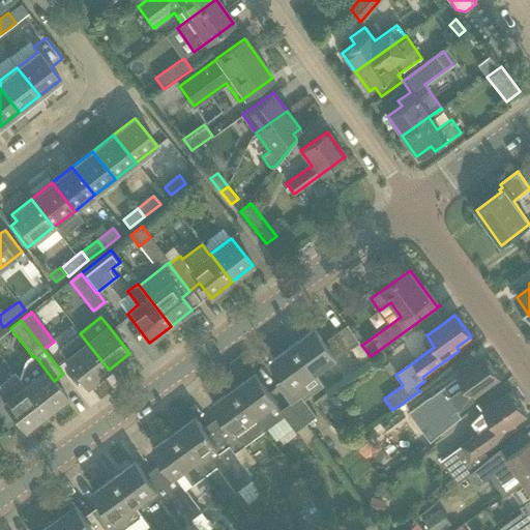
[(315,329),(294,345),(316,375),(351,348),(360,342),(348,326),(325,343),(315,329)]
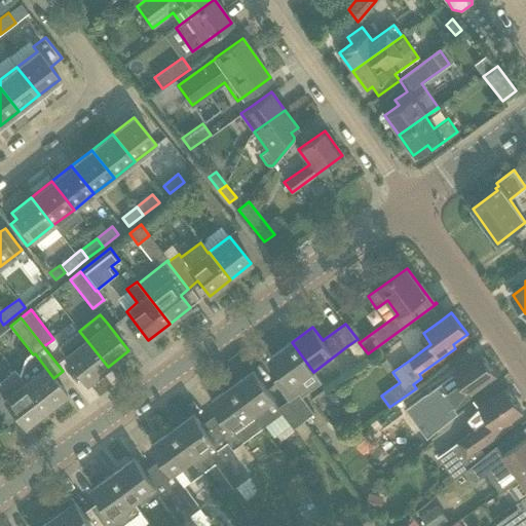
[(78,331),(85,340),(65,355),(87,383),(108,367),(79,331),(78,331)]
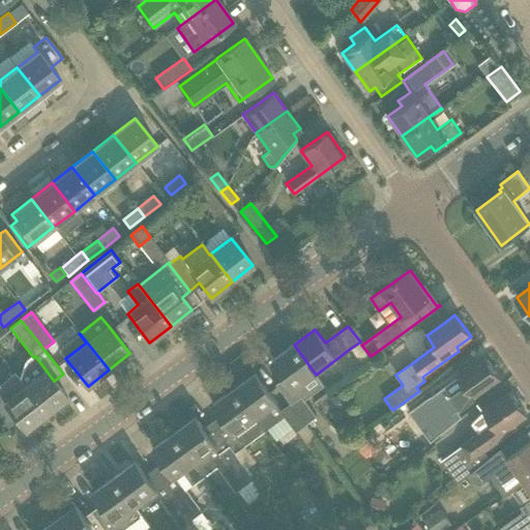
[(357,356),(350,362),(356,371),(363,365),(372,358),(371,356),(361,345),(362,345),(360,342),(351,348),(357,356)]
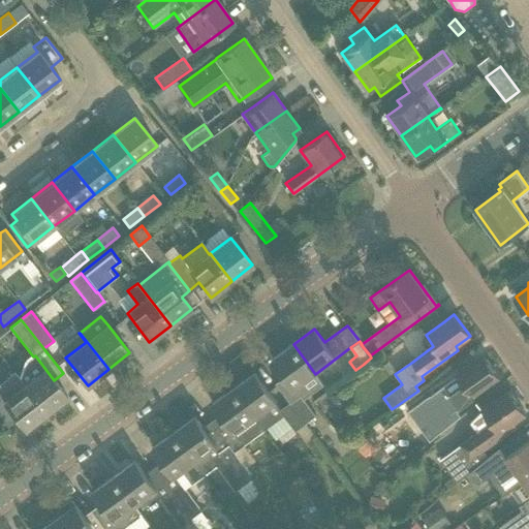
[(315,374),(293,344),(272,360),(293,390),(315,374)]
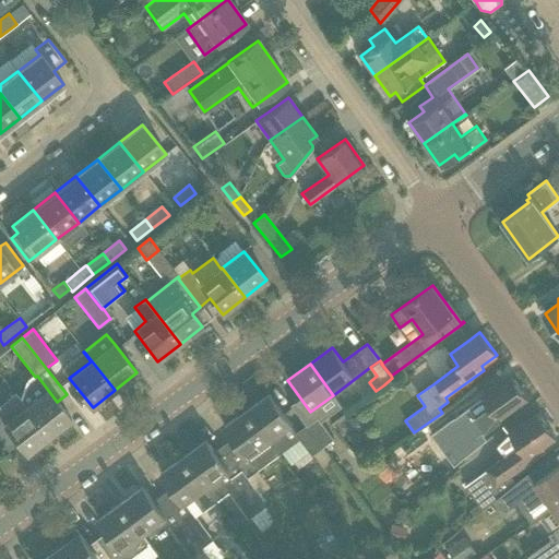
[(37,376),(35,377),(27,382),(21,401),(49,437),(71,419),(57,402),(37,376)]
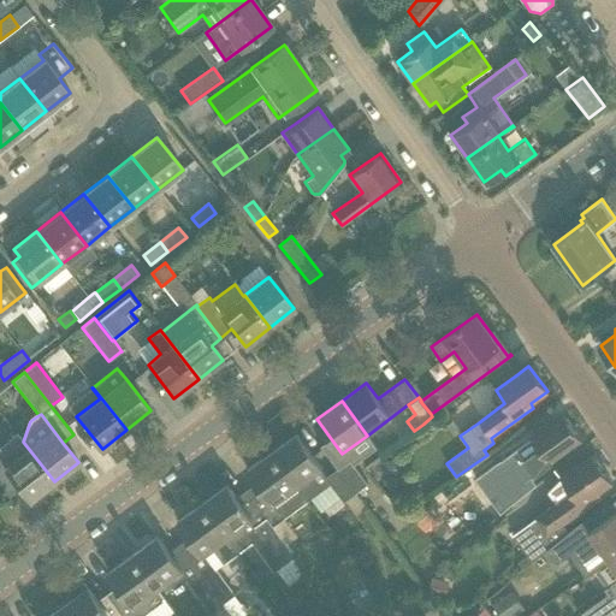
[(564,415),(532,438),(533,439),(505,460),(511,468),(522,484),(523,485),(552,463),(550,460),(581,438),(564,415)]
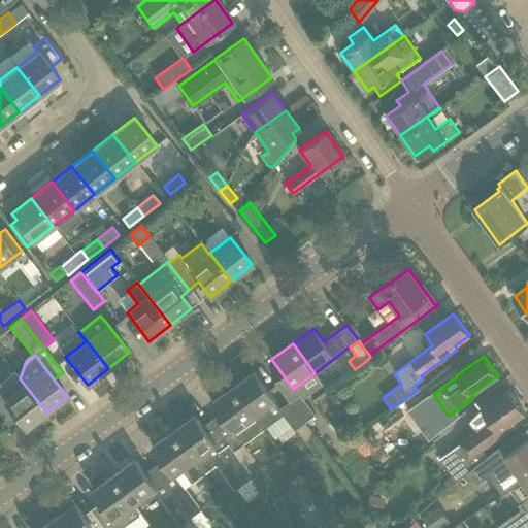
[(46,413),(20,378),(14,371),(6,377),(8,378),(0,385),(0,395),(26,429),(46,413)]
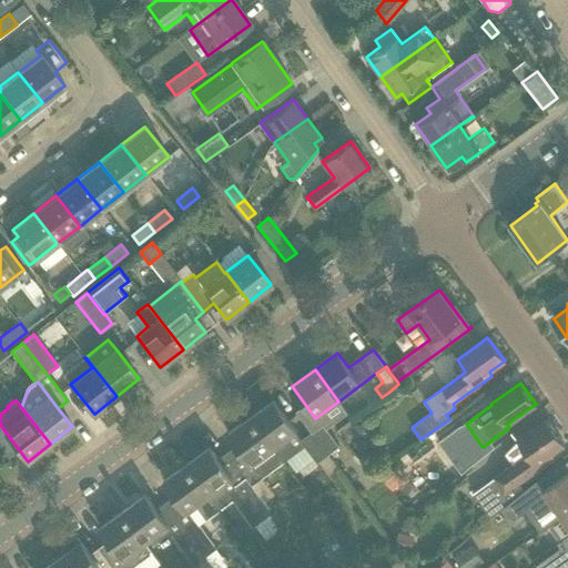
[(273,399),(251,417),(283,462),(305,446),(317,463),(328,454),(312,432),(302,439),(273,399)]
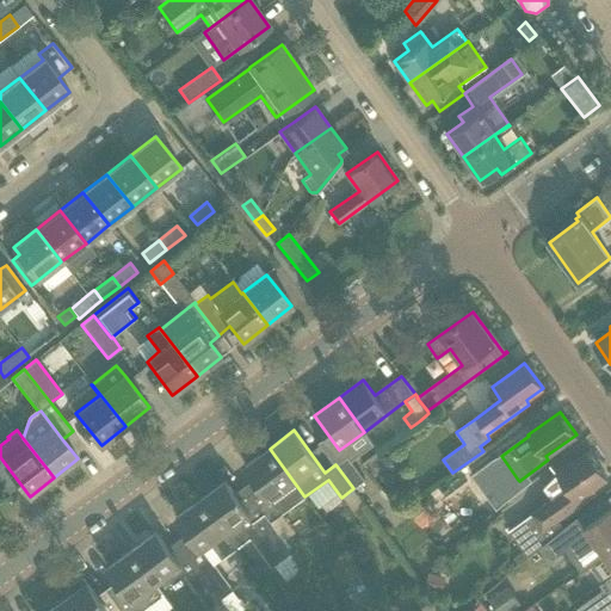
[(304,497),(270,449),(245,467),(258,483),(247,491),(283,539),(284,539),(295,531),(282,513),(304,497)]
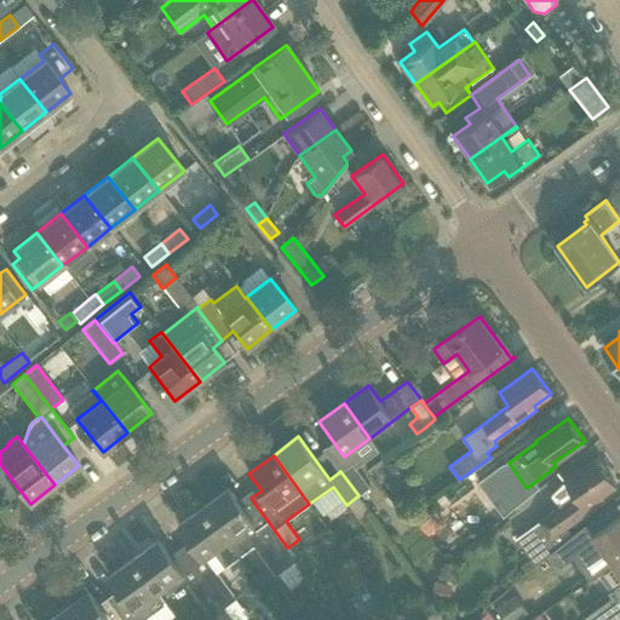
[(540,522),(517,539),(535,566),(549,556),(560,546),(574,534),(568,526),(606,499),(602,494),(615,484),(597,458),(566,481),(551,495),(561,509),(540,522)]
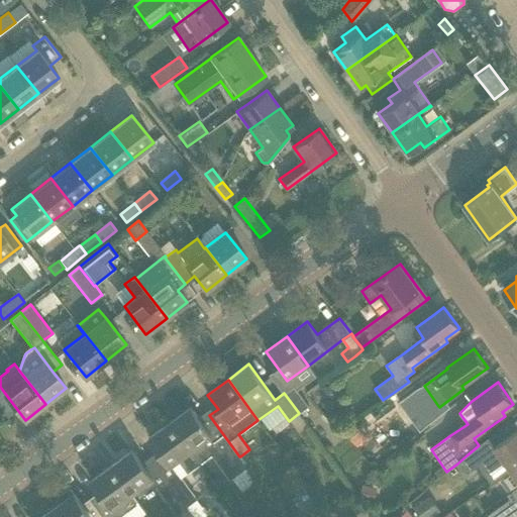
[(284,393),(299,413),(309,406),(293,386),(284,393)]
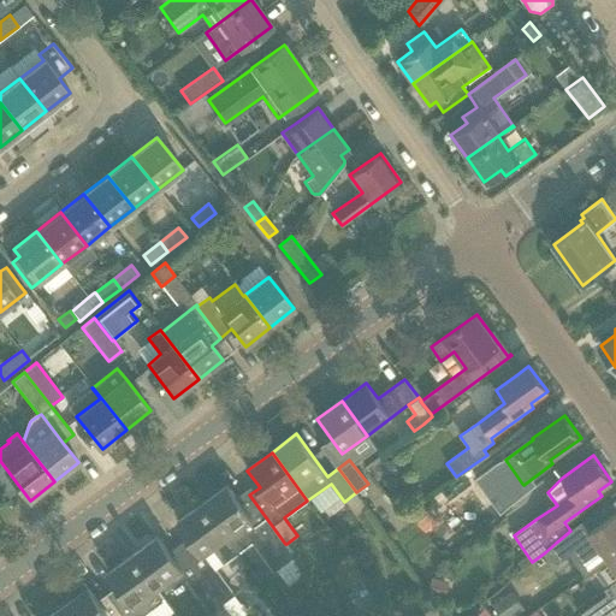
[(395,460),(377,462),(379,478),(397,475),(395,460)]
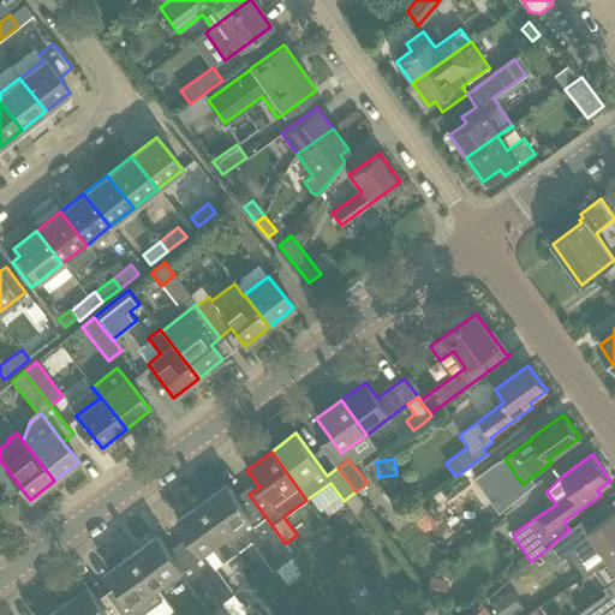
[(226,484),(202,502),(238,551),(251,541),(274,571),(294,555),(286,543),(285,543),(249,494),(239,501),(226,484)]
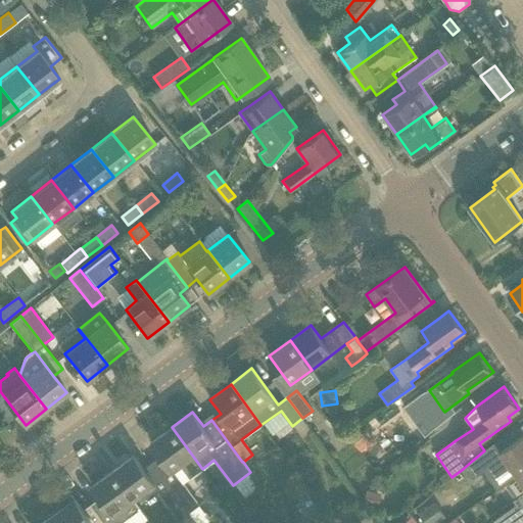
[(202,469),(172,427),(151,442),(173,472),(181,467),(189,479),(202,469)]
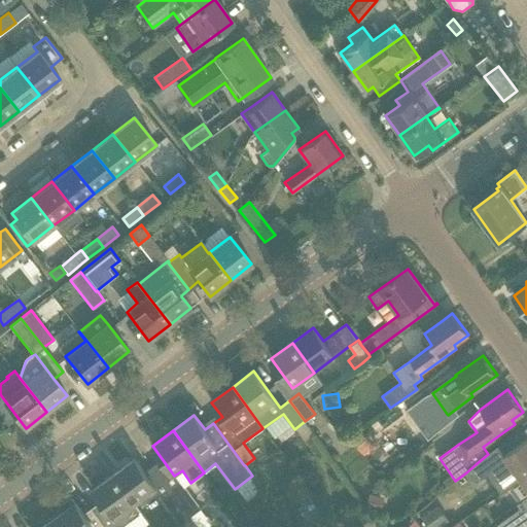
[(358,431),(350,440),(364,455),(373,446),(358,431)]
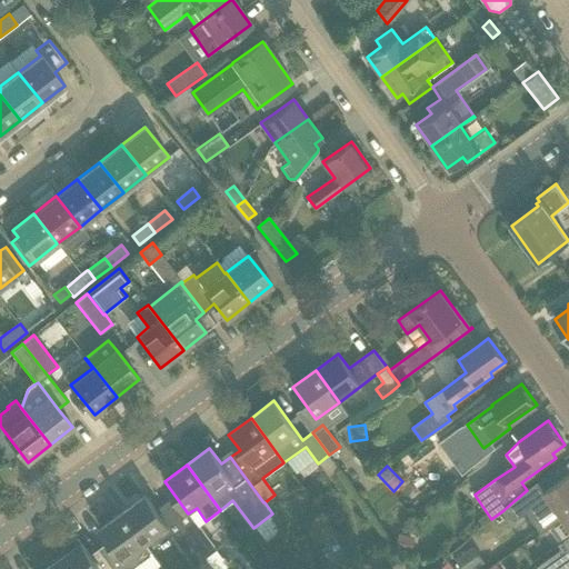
[(568,473),(543,492),(545,492),(562,518),(568,513),(568,473)]
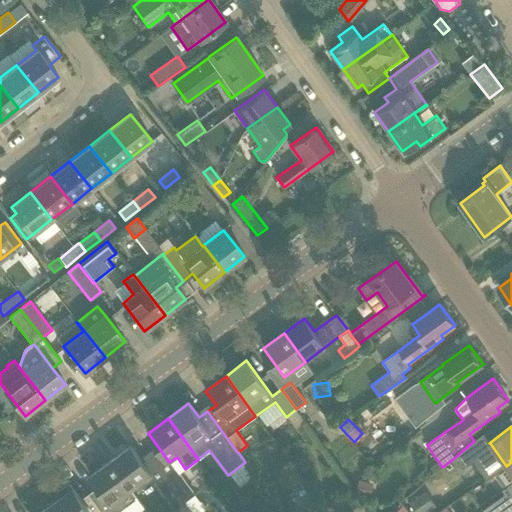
[(131,446),(111,460),(132,490),(152,475),(131,446)]
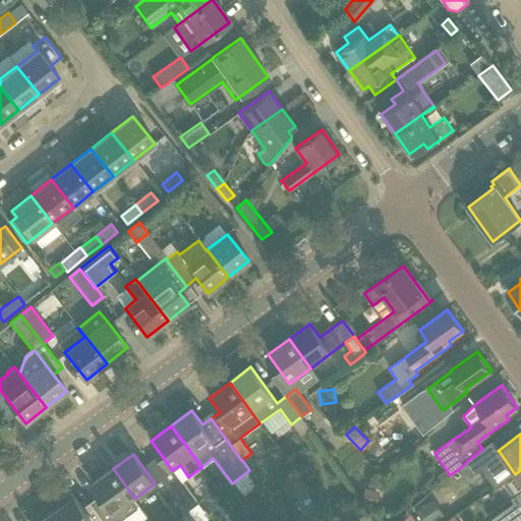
[(134,499),(113,468),(92,483),(116,517),(110,520),(120,520),(138,508),(137,507),(139,506),(134,499)]
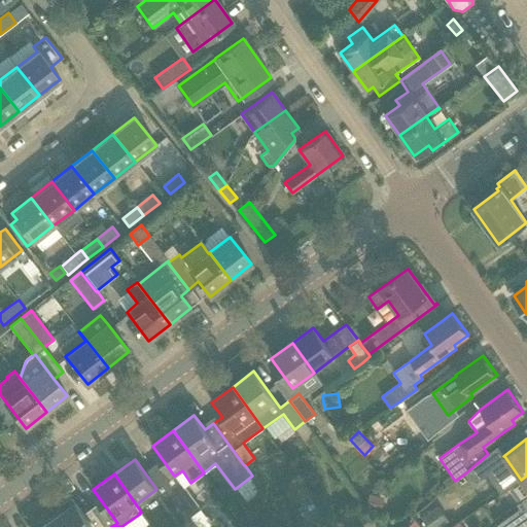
[(497,526),(526,526),(526,476),(521,480),(526,488),(526,495),(518,502),(517,503),(520,508),(496,524),(497,526)]
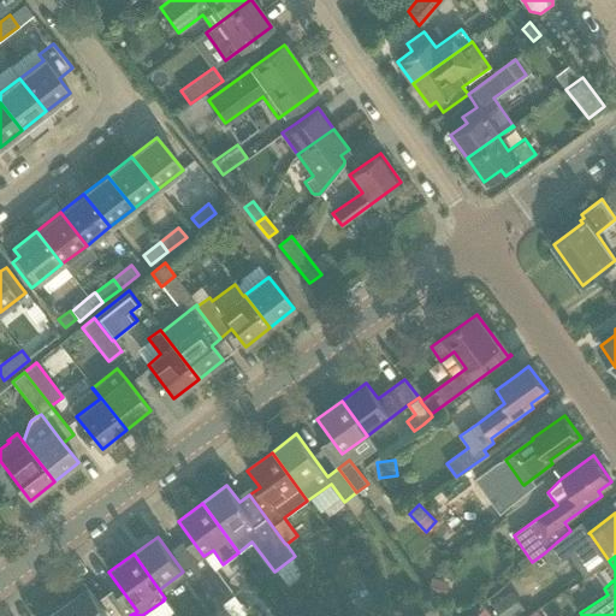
[(235,594),(209,563),(200,572),(223,603),(235,594)]
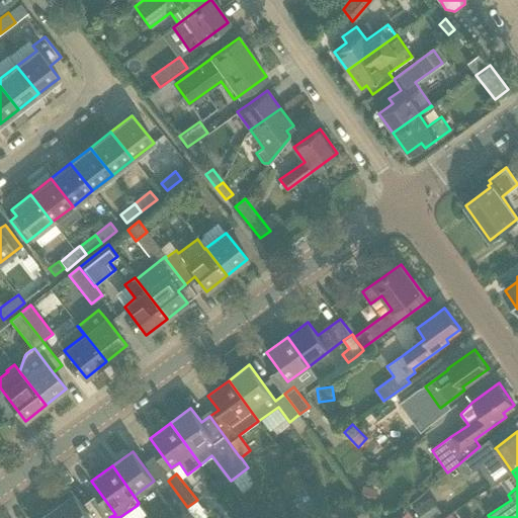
[(168,481),(157,489),(178,515),(187,507),(168,481)]
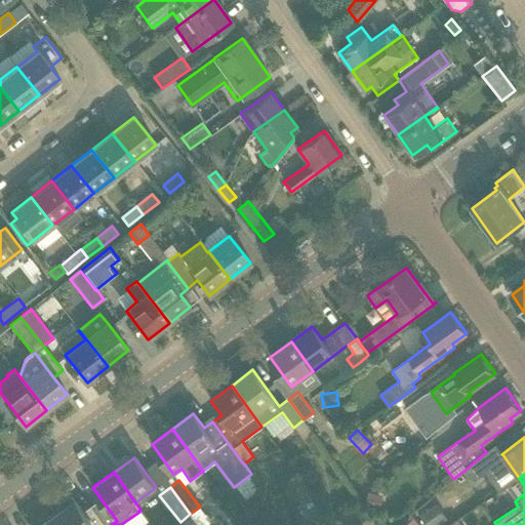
[(368,491),(365,506),(379,510),(382,495),(368,491)]
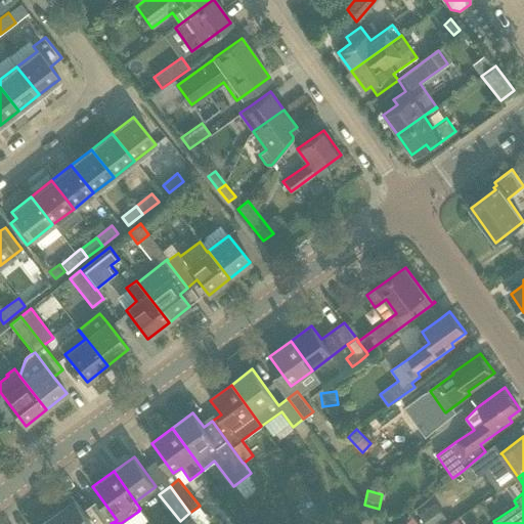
[(60,510),(54,515),(60,523),(106,523),(93,506),(92,507),(84,512),(83,511),(75,499),(72,495),(57,506),(60,510)]
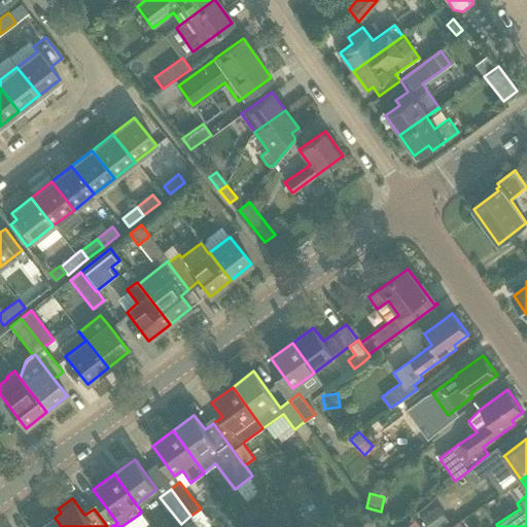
[(432,511),(421,518),(427,526),(438,526),(442,525),(432,511)]
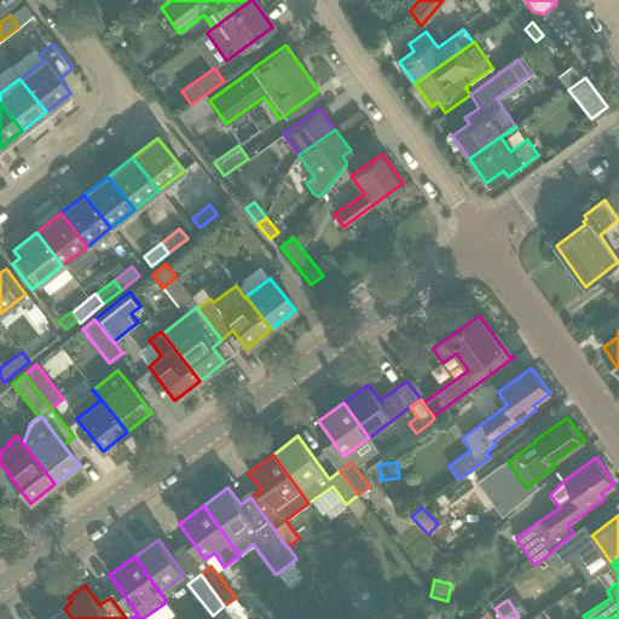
[(71,618),(64,608),(48,618),(71,618)]
